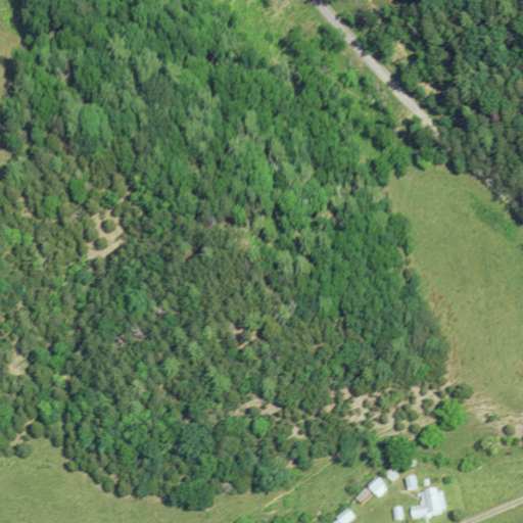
[(390,469),(399,478),(394,483),(385,473),(390,469)]
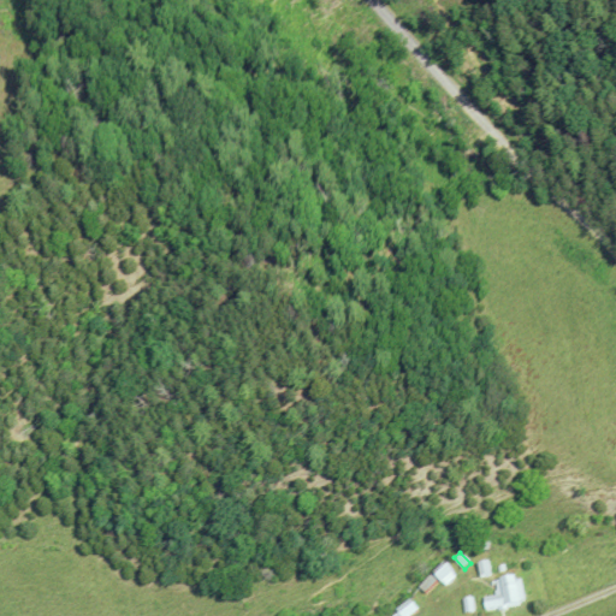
[(479,564),(490,563),(491,576),(480,578),(479,564)]
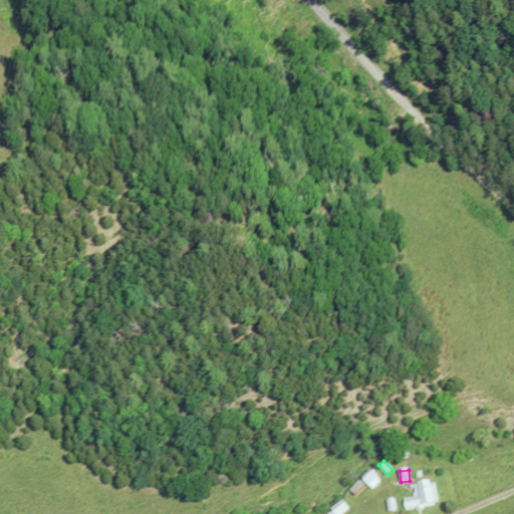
[(373,489),(363,478),(371,471),(381,482),(373,489)]
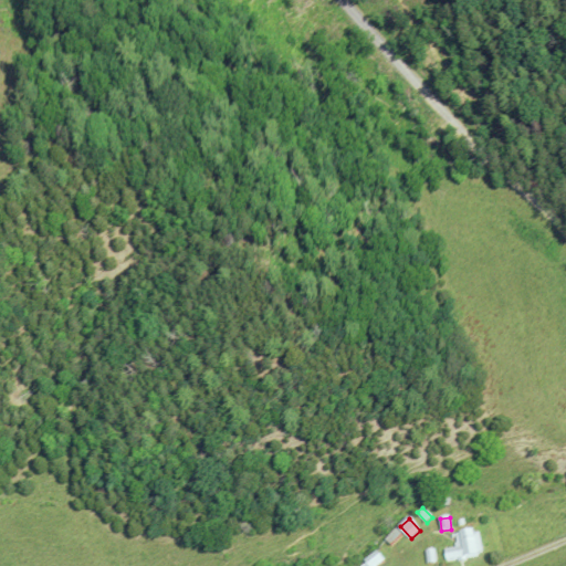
[(459,547),(458,534),(474,533),(477,556),(467,556),(467,558),(448,559),(448,548),(459,547)]
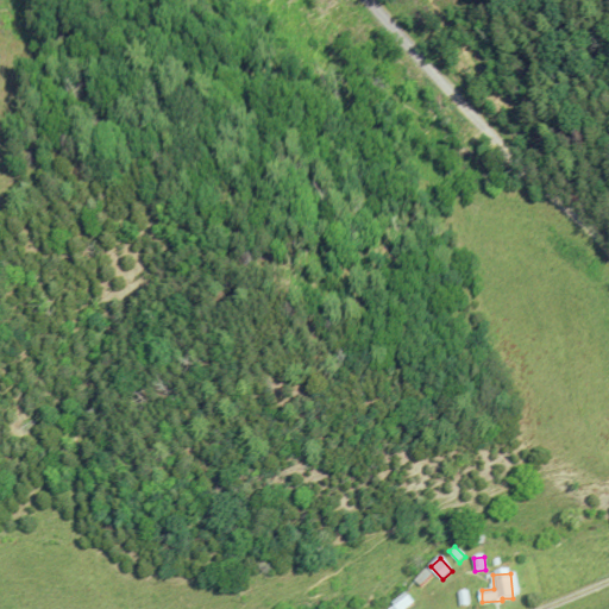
[(469,591),(470,606),(460,607),(458,592),(469,591)]
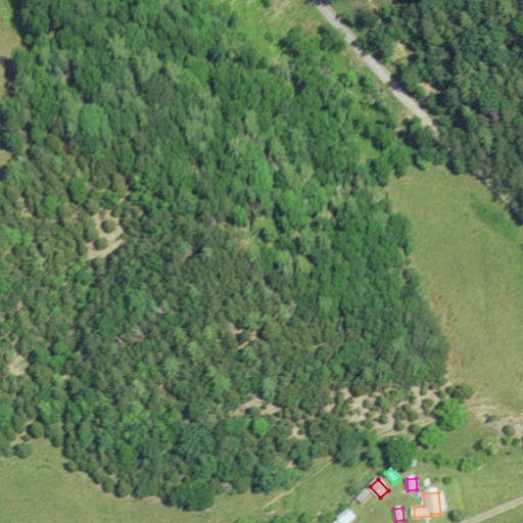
[(350,522),(339,522),(337,520),(349,510),(357,518),(350,522)]
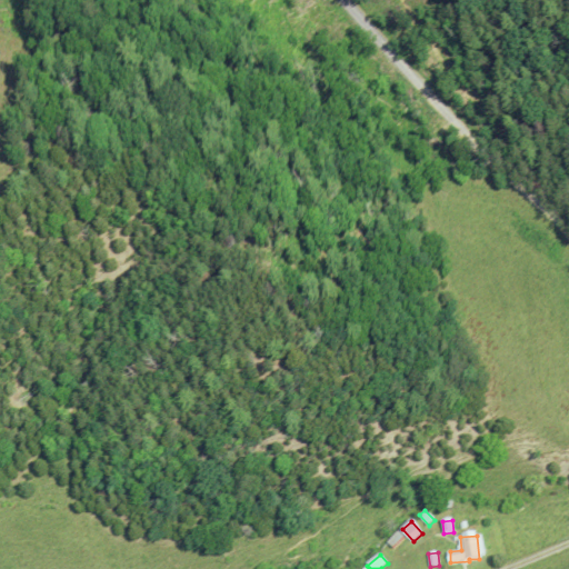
All buildings are outlined.
